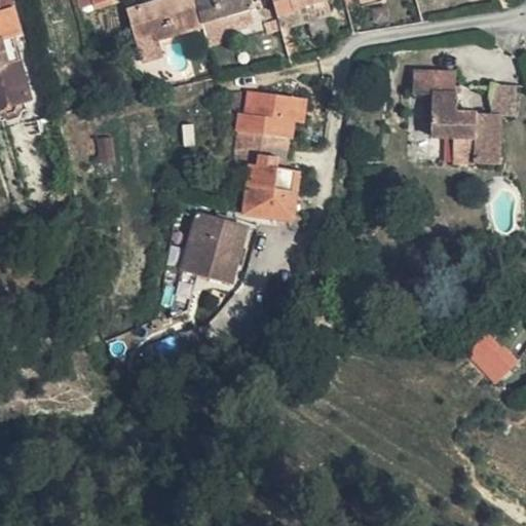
[(9,0),(0,0),(0,116),(7,120),(16,117),(22,109),(20,102),(30,99),(12,42),(21,39),(9,0)]
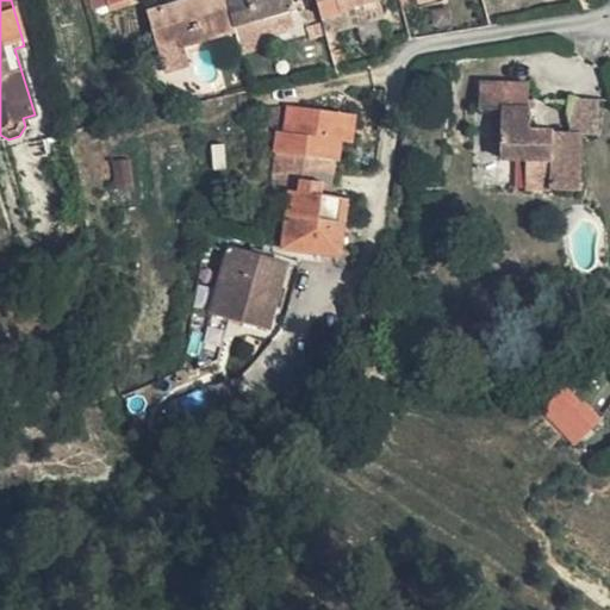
[(85,0),(88,12),(122,4),(119,0),(85,0)]
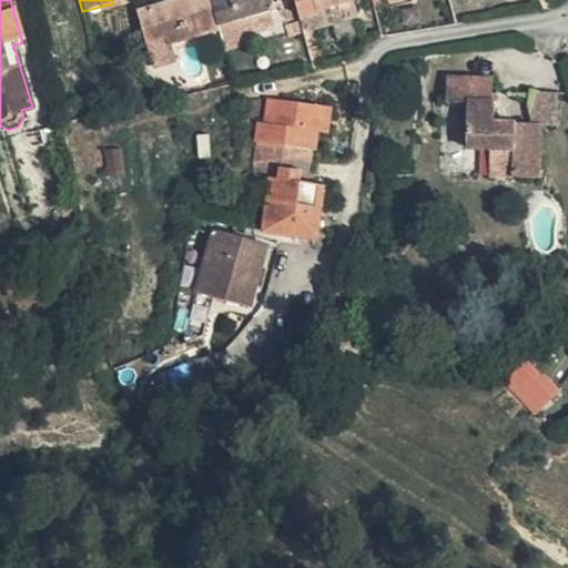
[(138,10),(146,43),(165,38),(166,44),(220,31),(219,27),(211,0),(174,0),(145,8),(138,10)]
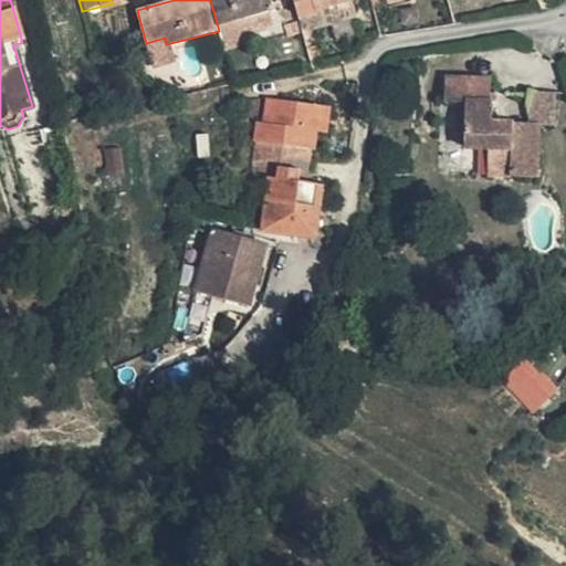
[(210,0),(218,27),(269,12),(273,10),(270,0),(210,0)]
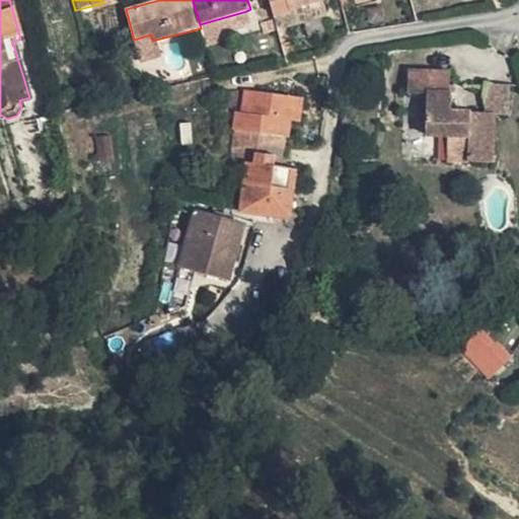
[(270,0),(274,15),(289,11),(324,0),(323,0),(270,0)]
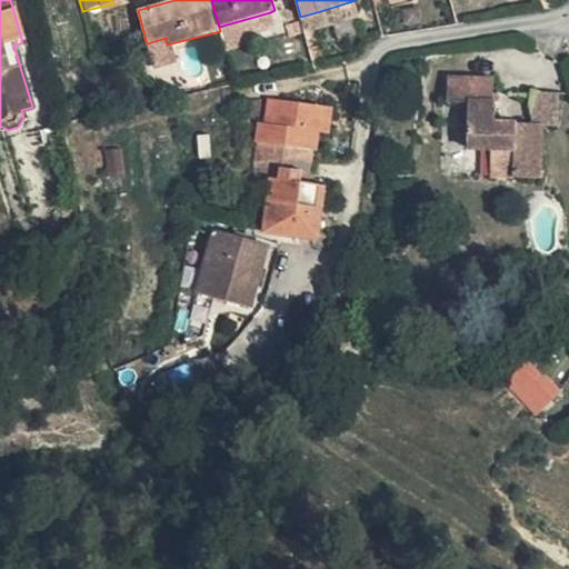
[(317,12),(321,31),(361,19),(356,0),(317,12)]
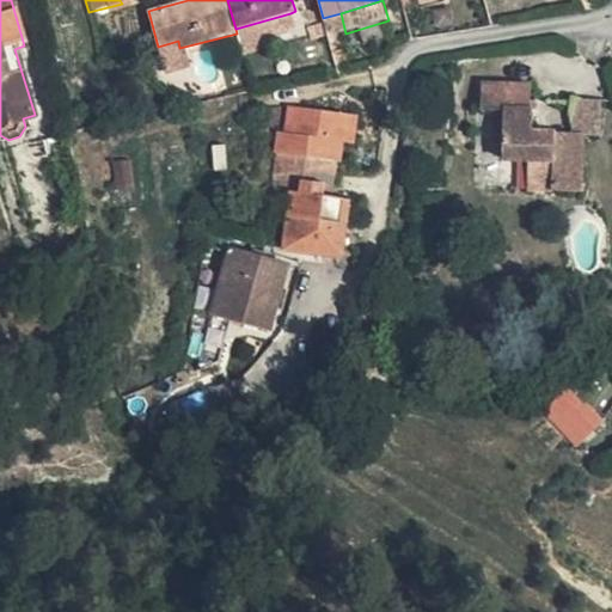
[(237,34),(237,36),(257,31),(258,40),(295,29),(291,13),(236,29),(237,34)]
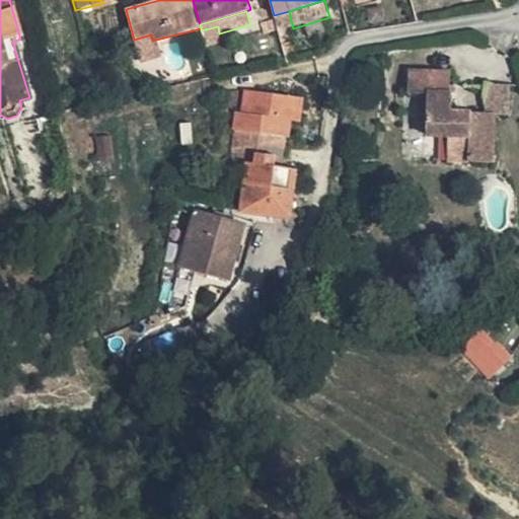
[(274,15),(279,32),(293,28),(289,11),(274,15)]
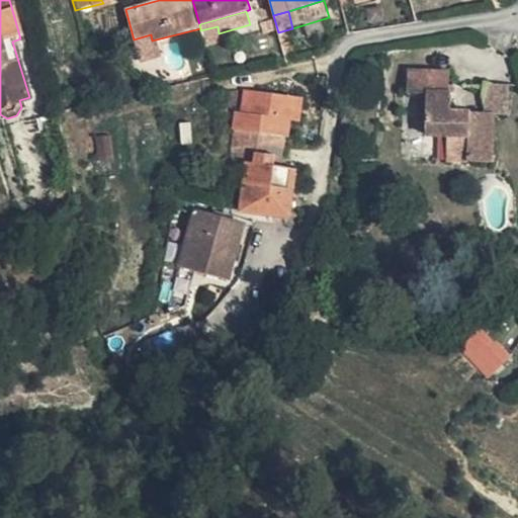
[(144,78),(150,70),(136,59),(130,68),(144,78)]
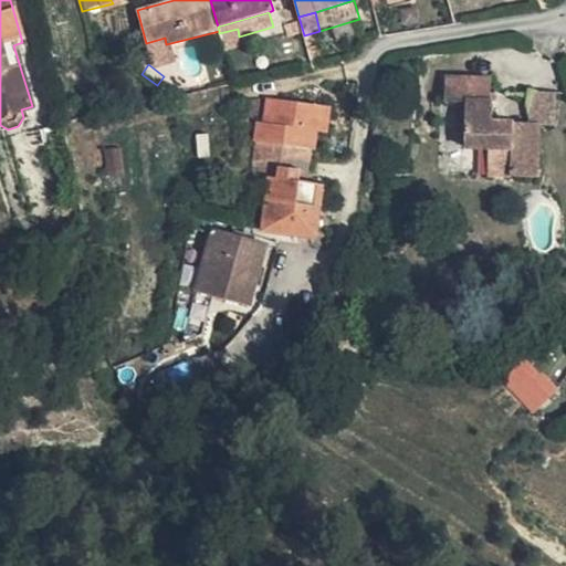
[(464,149),(472,148),(465,79),(447,79),(447,103),(465,102),(464,149)]
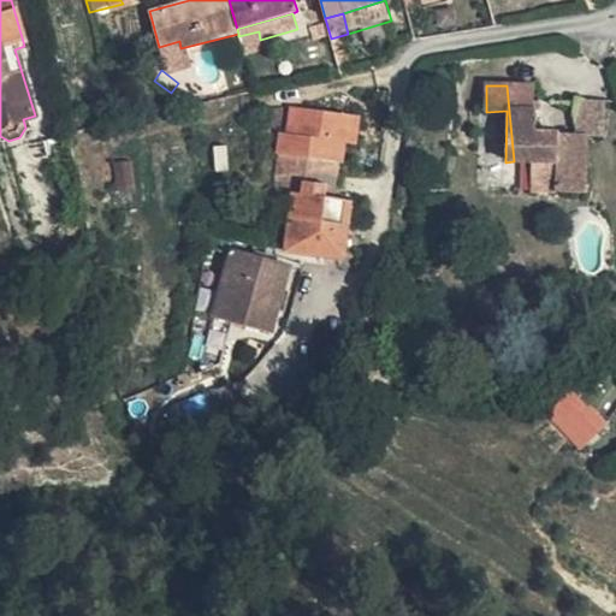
[(507,86),(514,161),(531,161),(555,163),(555,194),(585,195),(585,137),(605,137),(605,101),(576,101),(578,132),(535,132),(535,110),(532,108),(532,86),(507,86)]
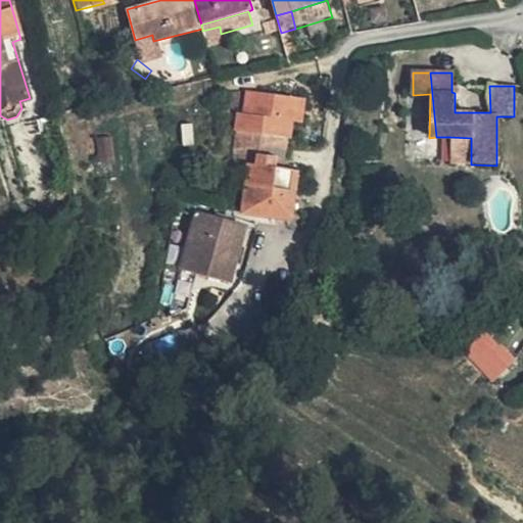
[(245,90),(242,114),(248,114),(251,92),(245,90)]
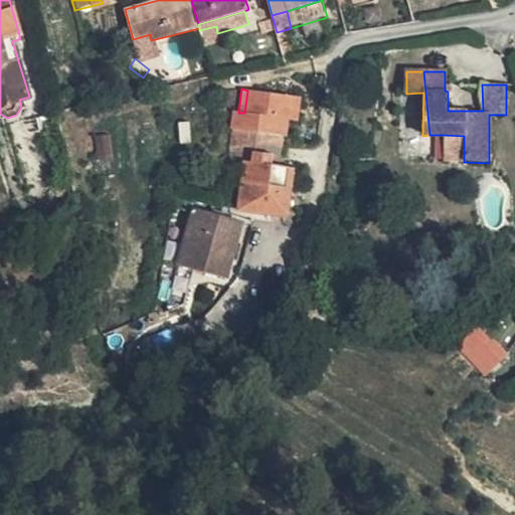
[(244,160),(241,183),(291,188),(294,168),(281,166),(273,165),(274,158),(282,159),(287,121),(291,97),(247,91),(244,113),(238,113),(232,112),(226,158),(244,160)]
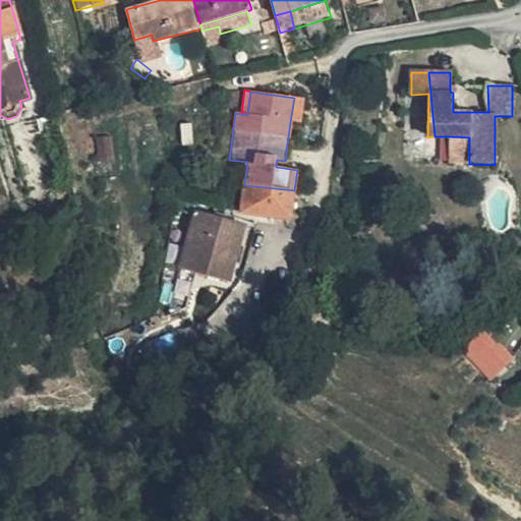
[(223,95),(223,110),(228,109),(235,108),(235,93),(223,95)]
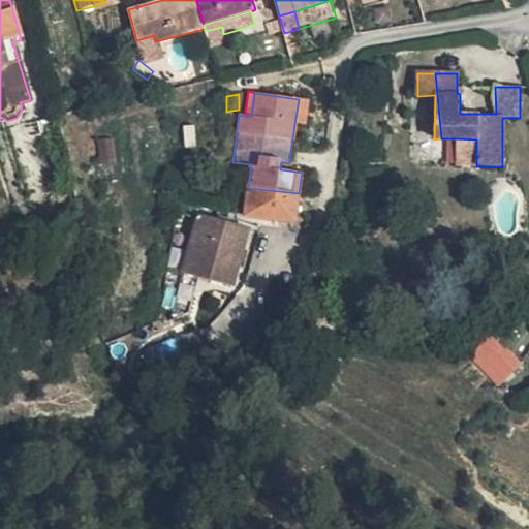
[(299,99),(294,124),(306,125),(309,100),(299,99)]
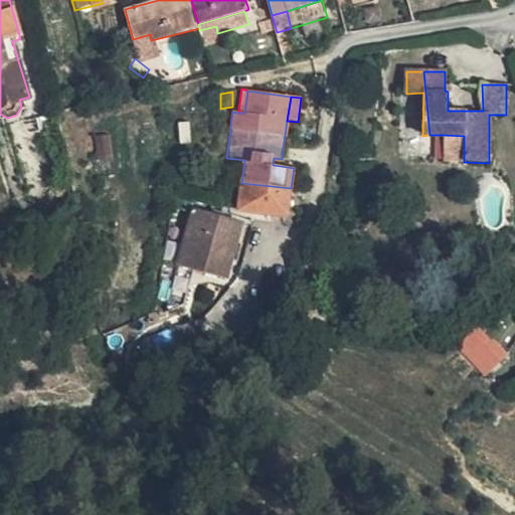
[(464,136),(444,135),(445,162),(464,162),(464,136)]
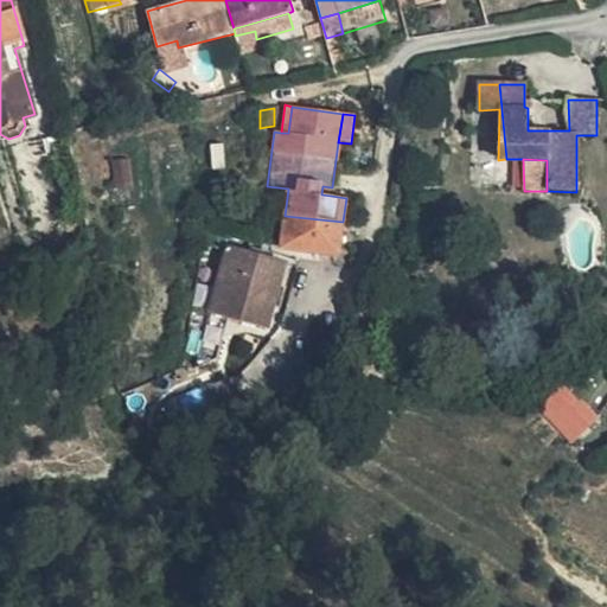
[(343,222),(285,216),(281,247),(293,249),(338,256),(343,222)]
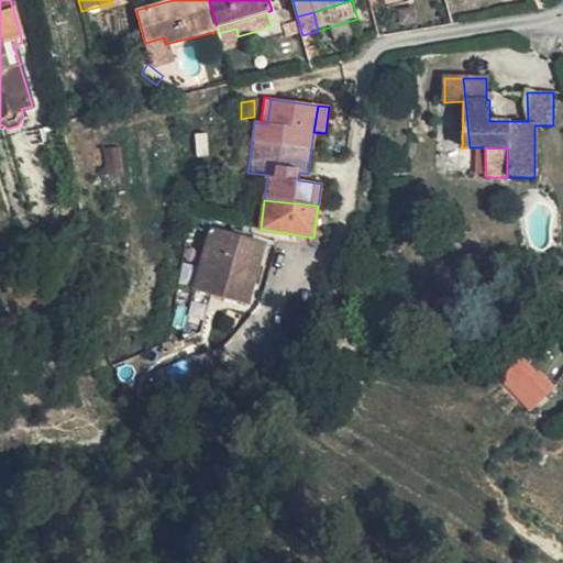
[(211,230),(196,288),(212,294),(246,304),(263,245),(211,230)]
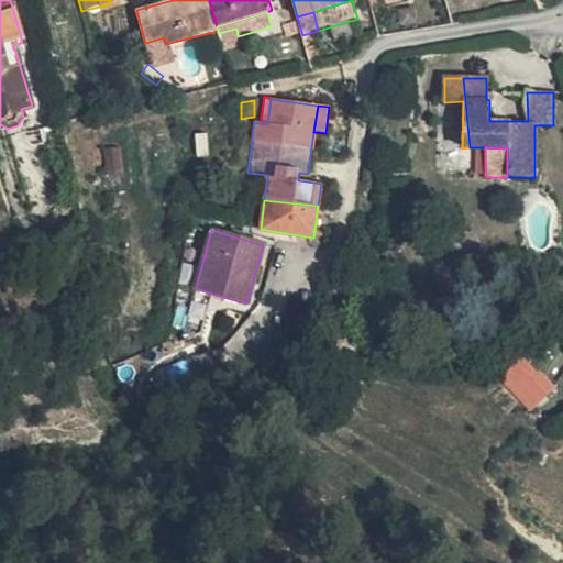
[(212,294),(196,288),(183,341),(200,335),(212,294)]
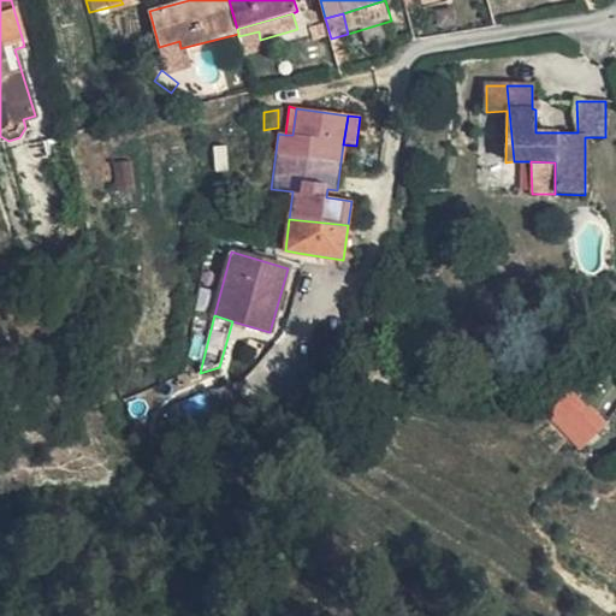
[(582,416),(586,412),(569,394),(566,397),(582,416)]
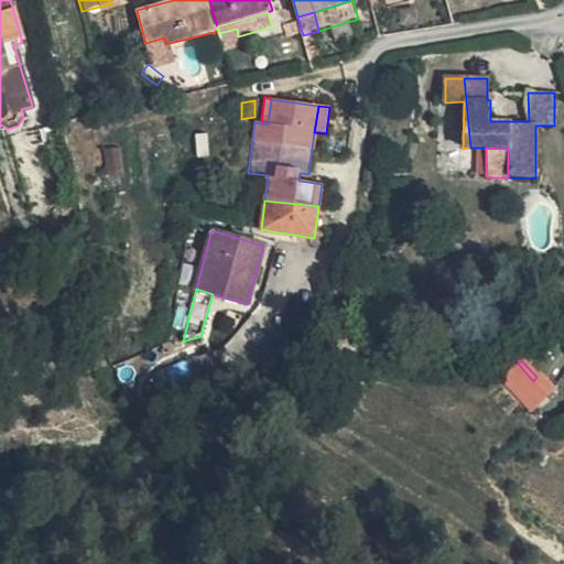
[(501,379),(523,402),(527,399),(535,409),(551,393),(537,377),(533,381),(518,364),(501,379)]
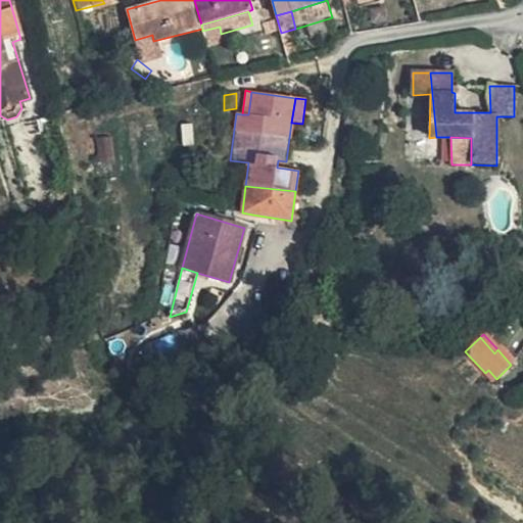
[(147,369),(154,366),(150,355),(144,359),(147,369)]
